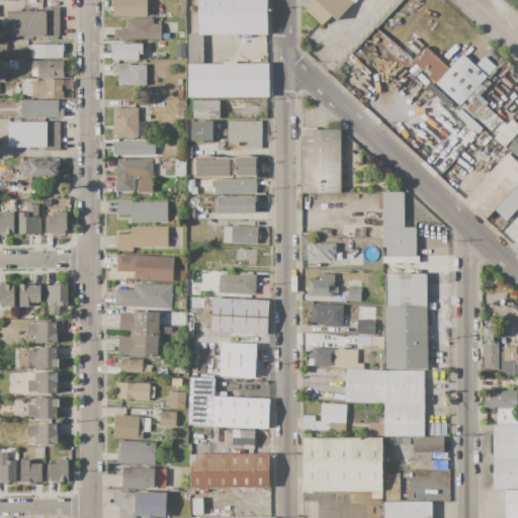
[(112,16),(112,0),(146,0),(146,15),(112,16)]
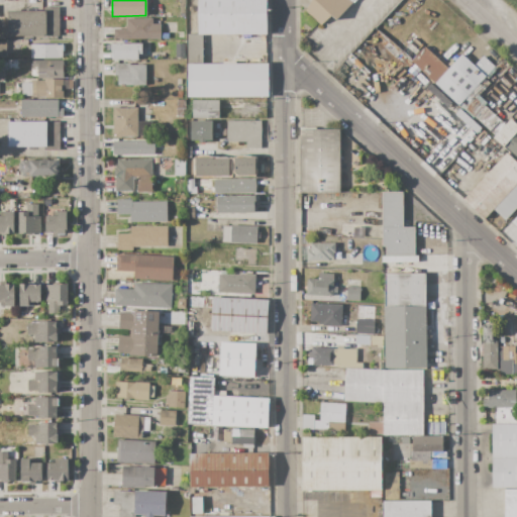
[(198,0),(267,0),(267,34),(202,34),(198,34),(198,0)]
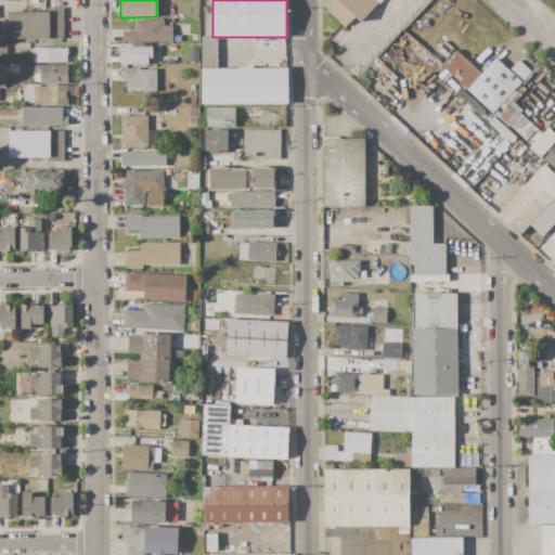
[(379,0),(360,23),(355,17),(350,22),(355,25),(351,28),(347,25),(345,27),(325,9),(334,0),(379,0)]
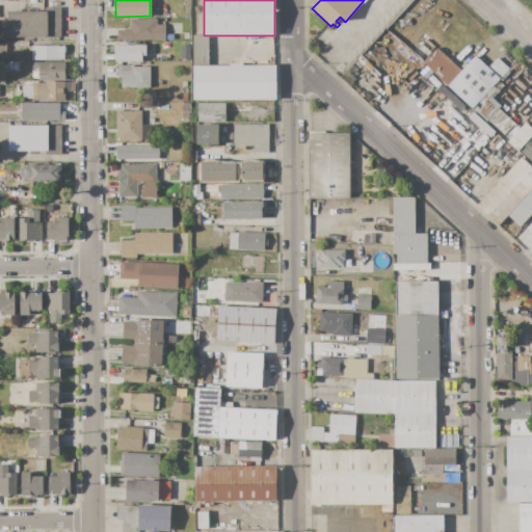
[(8,11),(50,11),(50,7),(61,7),(61,36),(7,36),(8,11)]
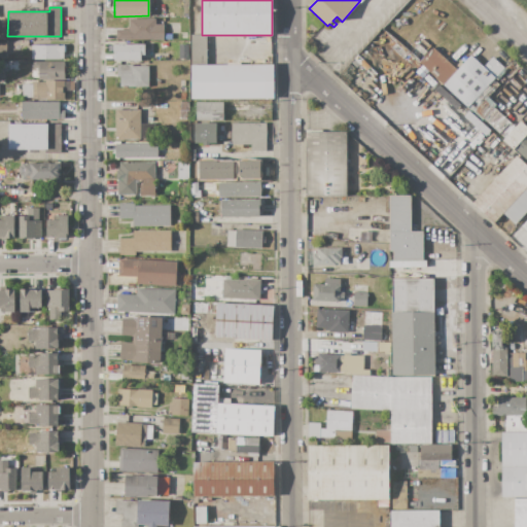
[(115,39),(115,30),(129,30),(129,19),(155,19),(155,25),(164,25),(164,39),(115,39)]
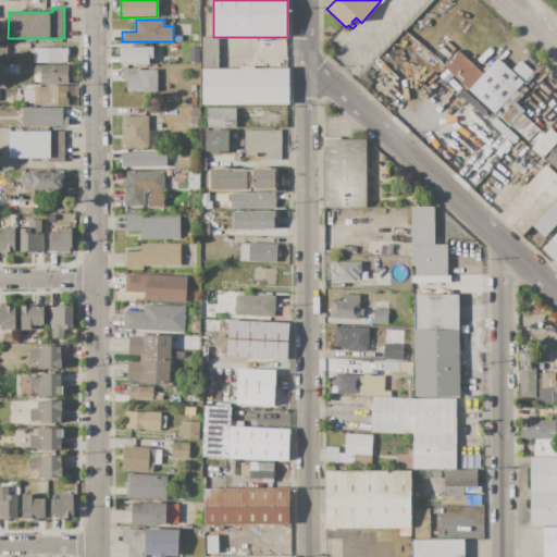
[(202,37),(213,37),(218,37),(219,69),(202,69),(202,37)]
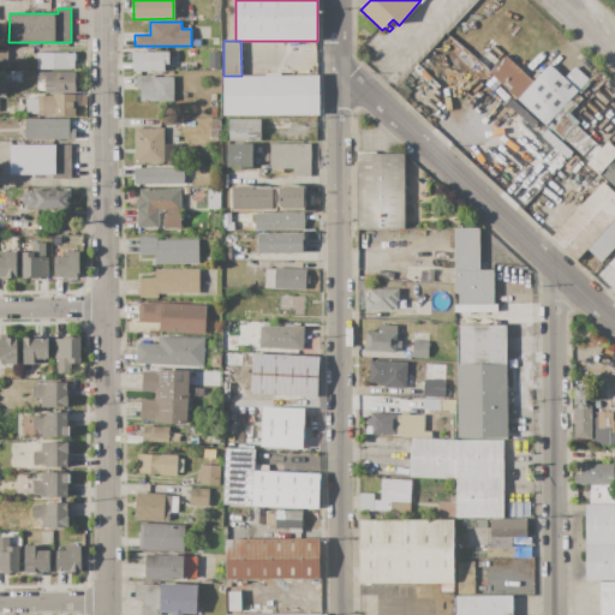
[(36,52),(75,52),(75,54),(77,54),(77,61),(75,61),(75,69),(36,70),(36,52)]
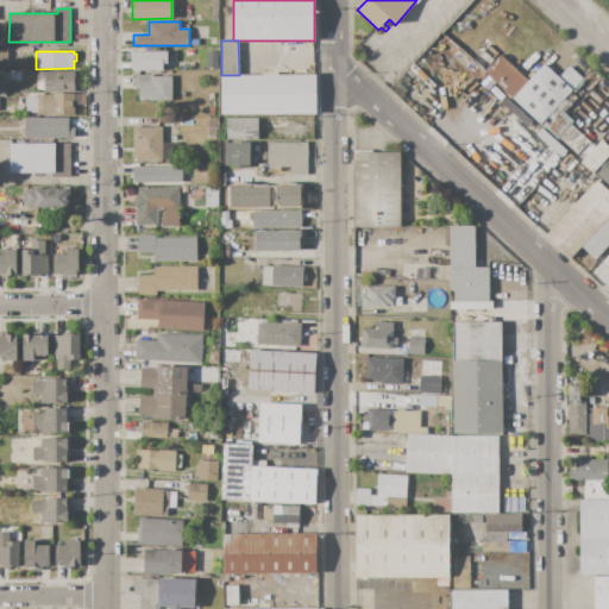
[(130,51),(167,51),(167,63),(163,64),(163,70),(132,70),(132,55),(130,56),(130,51)]
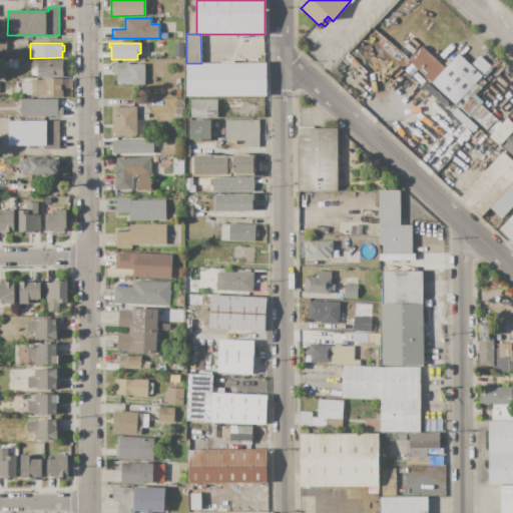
[(174,44),(182,44),(182,56),(174,56),(174,44)]
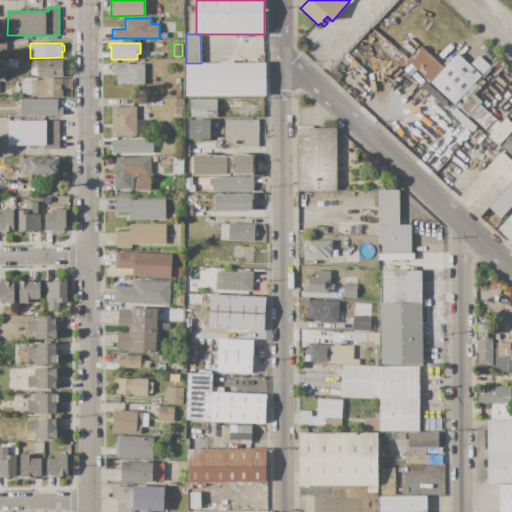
[(420,46),(444,68),(430,83),(407,61),(420,46)]
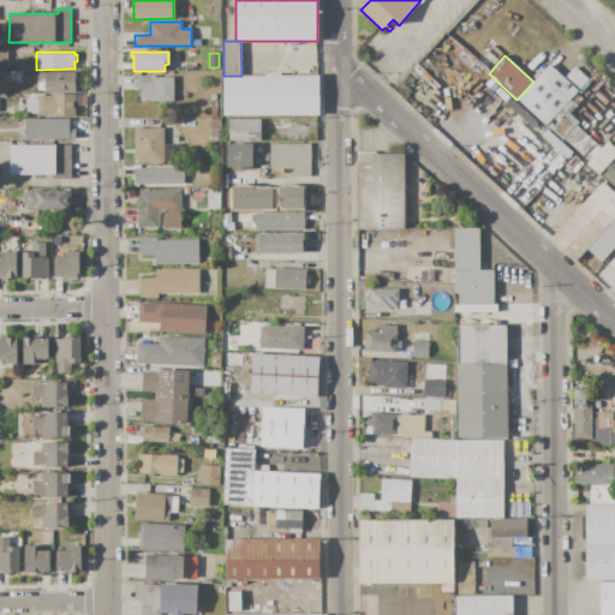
[(549,65),(563,78),(578,90),(545,126),(517,100),(533,82),(549,65)]
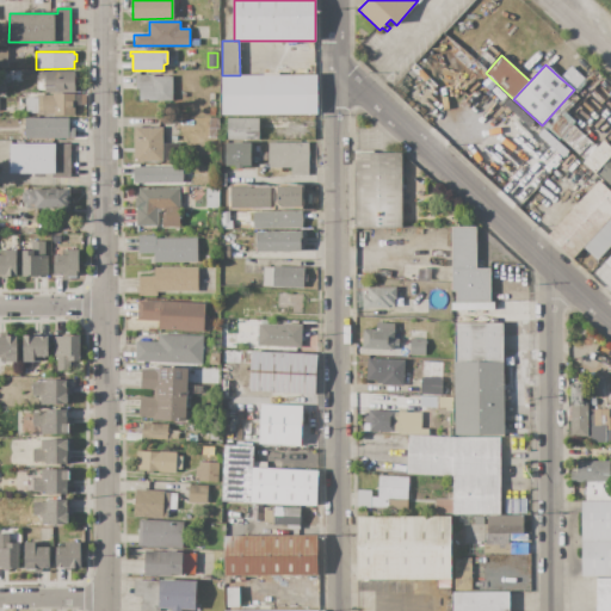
[(572,66),(585,79),(574,90),(560,78),(572,66)]
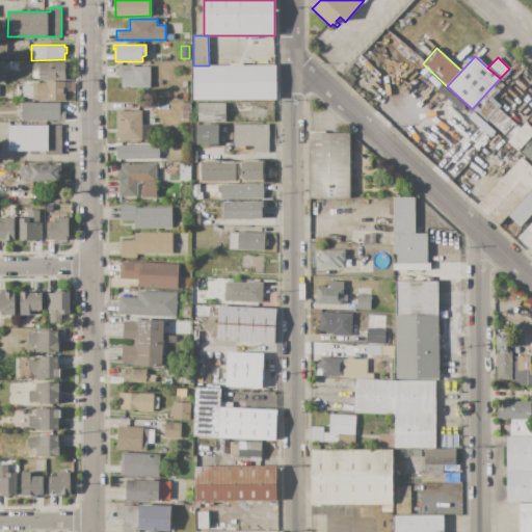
[(33,62),(65,62),(65,81),(38,81),(38,65),(33,65),(33,62)]
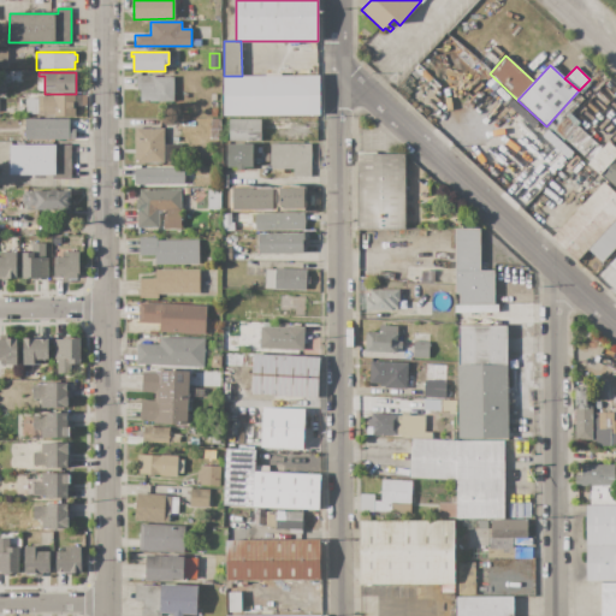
[(141,101),(141,90),(137,90),(137,76),(155,76),(155,77),(173,77),(173,101),(141,101)]
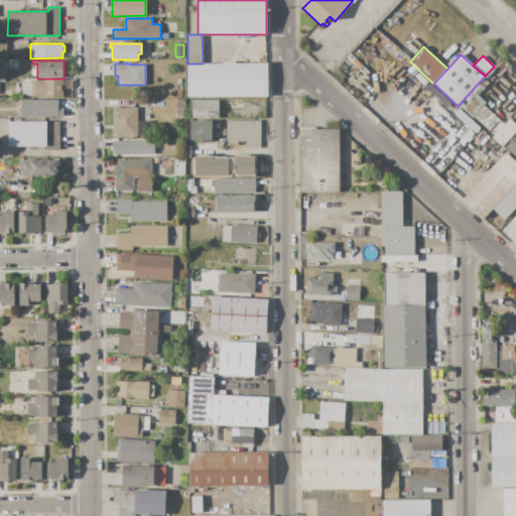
[(186,63),(187,63),(203,63),(267,63),(267,97),(186,97),(186,63)]
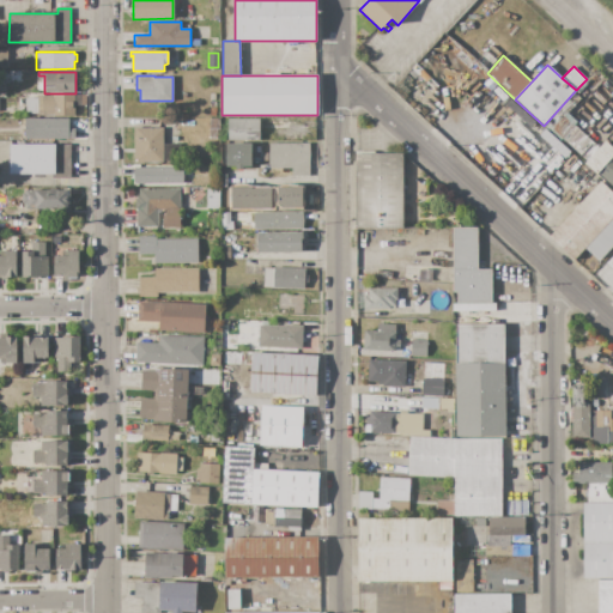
[(37,116),(37,96),(53,96),(53,93),(74,93),(74,96),(84,96),(84,105),(74,105),(74,116),(37,116)]
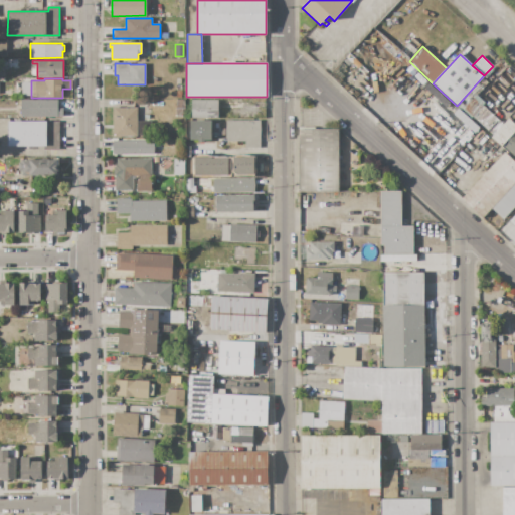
[(27,100),(57,100),(57,106),(59,106),(59,108),(63,108),(63,117),(48,117),(47,116),(28,117),(28,116),(21,116),(21,101),(27,101),(27,100)]
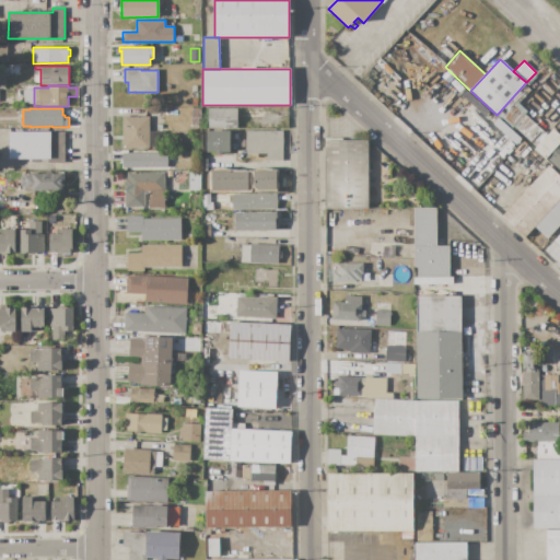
[(191,108),(200,108),(200,118),(198,118),(198,127),(191,127),(191,108)]
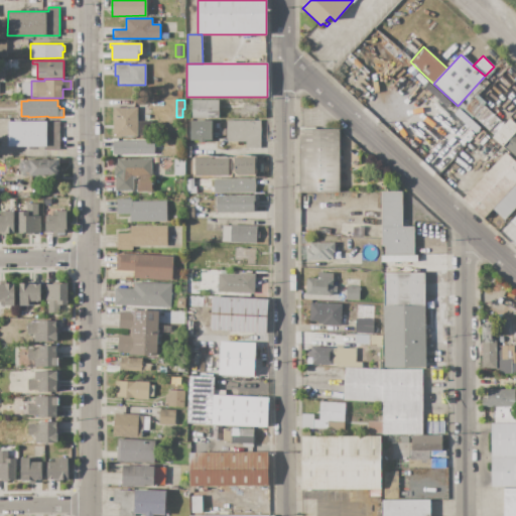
[(191,100),(218,100),(219,118),(192,118),(191,100)]
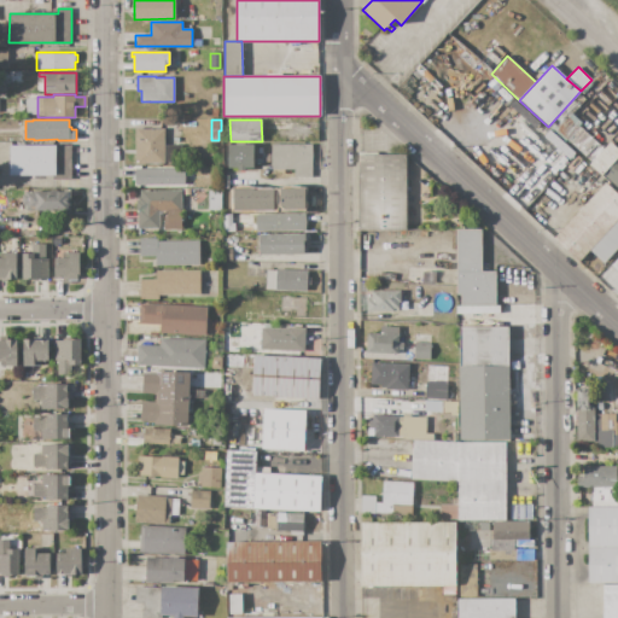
[(167,121),(179,121),(179,138),(167,138),(167,121)]
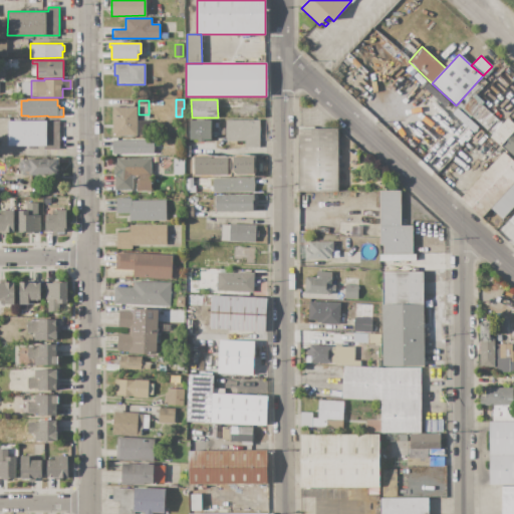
[(481,105),(500,122),(491,134),(471,116),(481,105)]
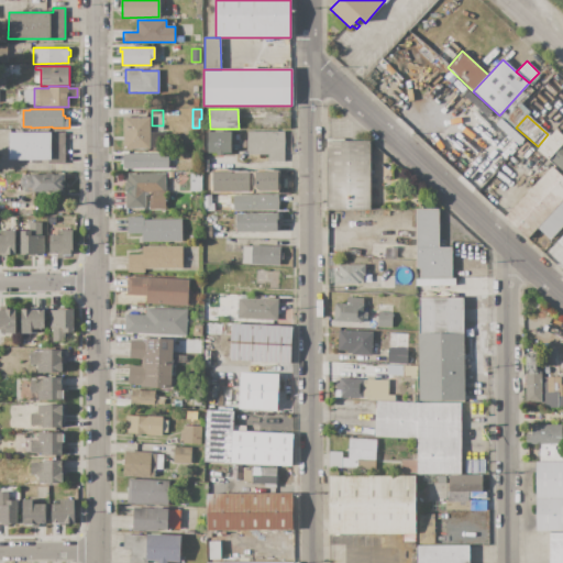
[(123,117),(130,117),(130,118),(150,118),(150,148),(132,148),(132,150),(123,150),(123,117)]
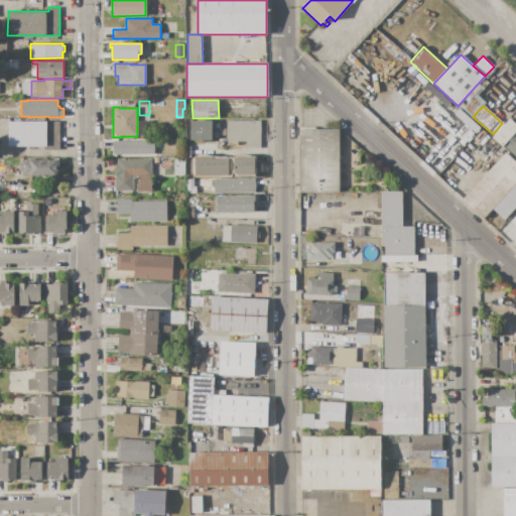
[(515,131),(503,146),(502,147),(491,138),(509,118),(515,125),(515,131)]
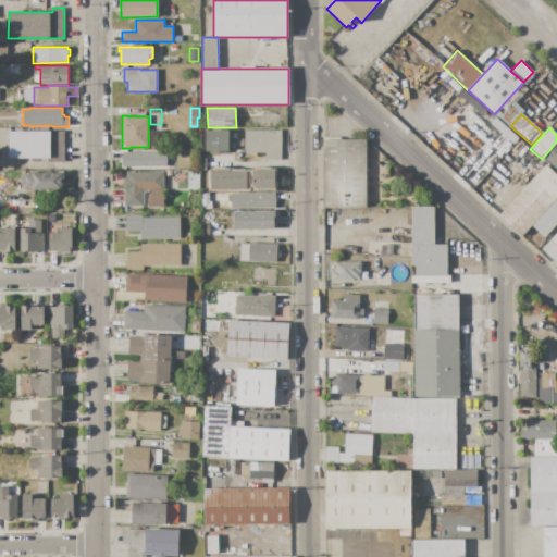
[(9,131),(64,131),(64,162),(47,162),(47,159),(9,158),(9,131)]
